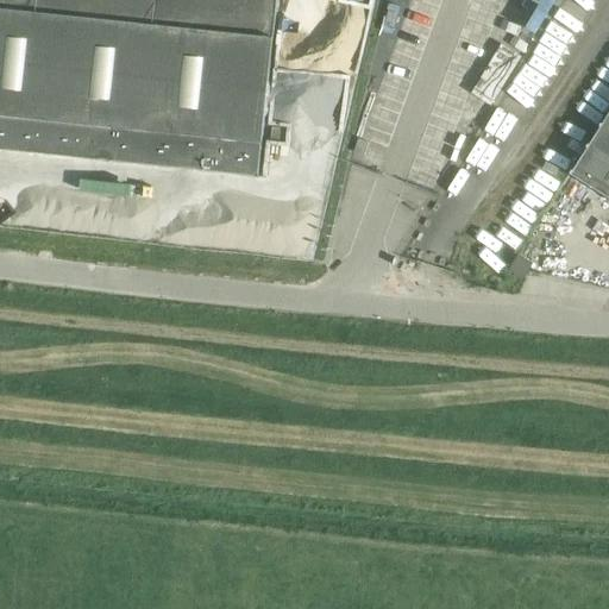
[(0,0),(0,148),(259,175),(277,0),(0,0)]
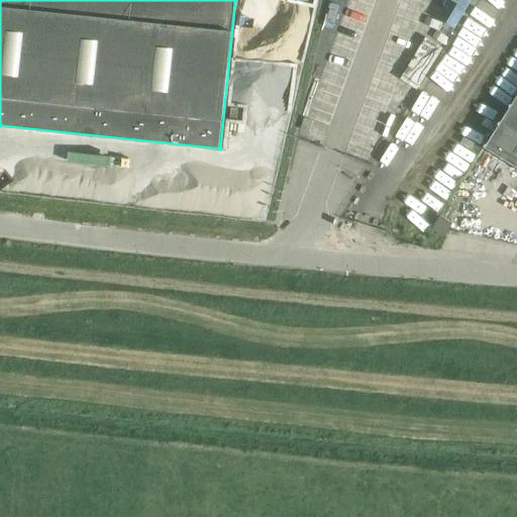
[(454,29),(472,0),(455,0),(442,22),(454,29)]
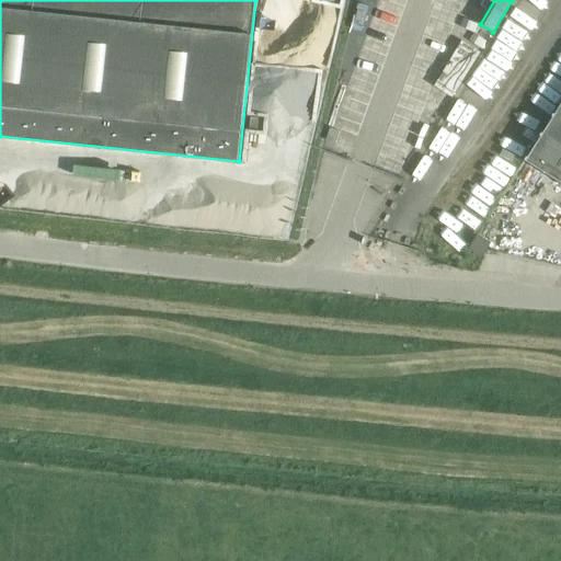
[(530,152),(527,158),(560,180),(560,106),(533,153),(530,152)]
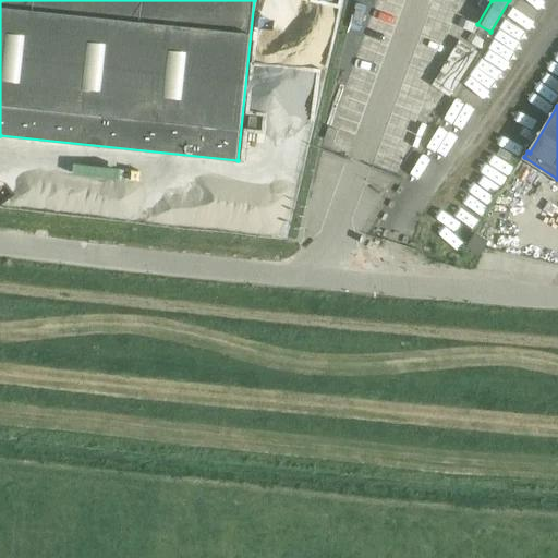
[(253,116),(252,128),(264,129),(265,117),(253,116)]
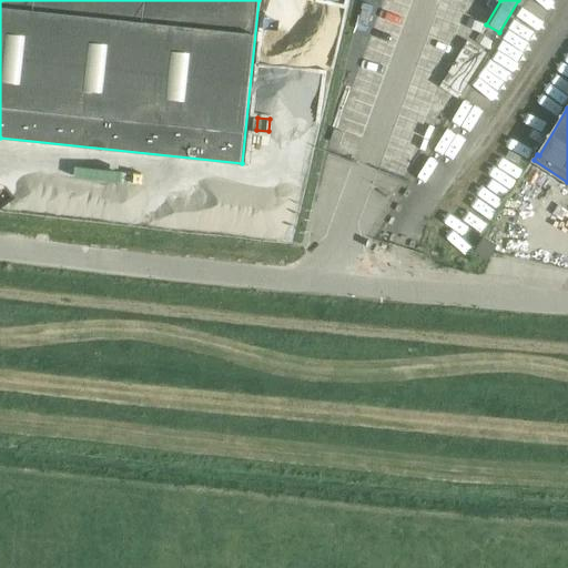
[(476,252),(488,260),(496,246),(484,239),(476,252)]
